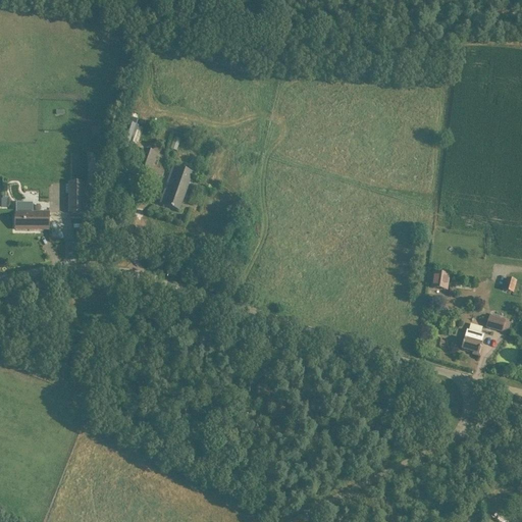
[(136,125),(126,122),(124,128),(134,132),(136,125)]
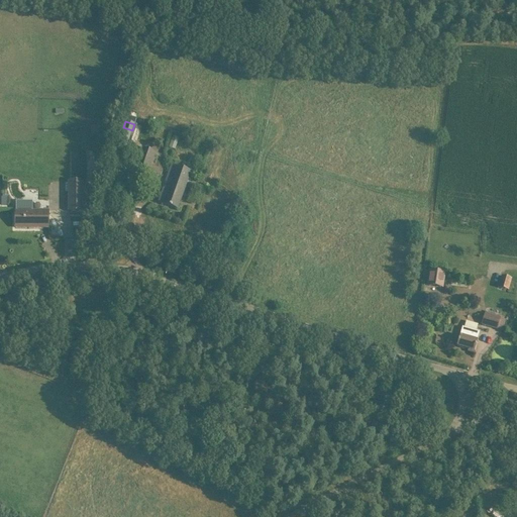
[(135,169),(147,173),(156,151),(143,147),(135,169)]
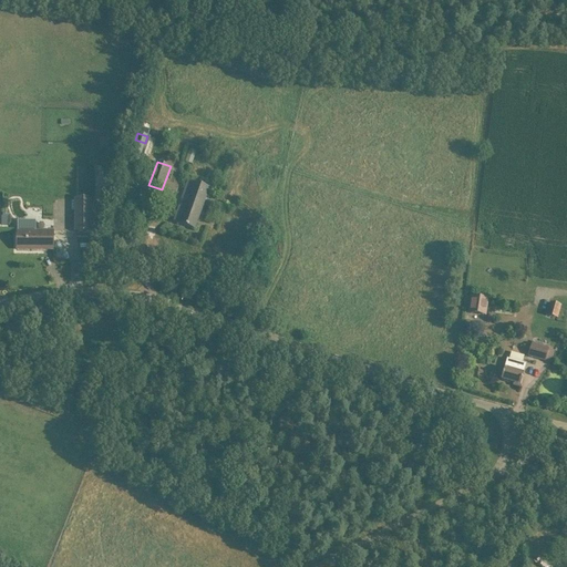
[(179,205),(177,212),(174,222),(194,229),(208,187),(188,181),(182,200),(183,200),(181,205),(179,205)]
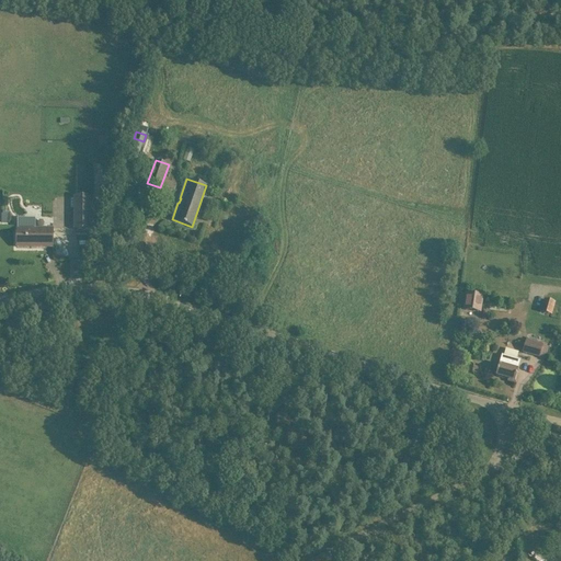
[(73,229),(94,230),(94,197),(75,197),(73,229)]
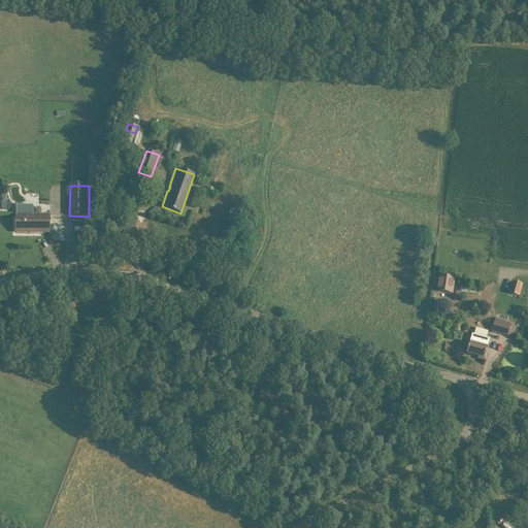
[(50,233),(50,223),(50,215),(15,213),(15,232),(50,233)]
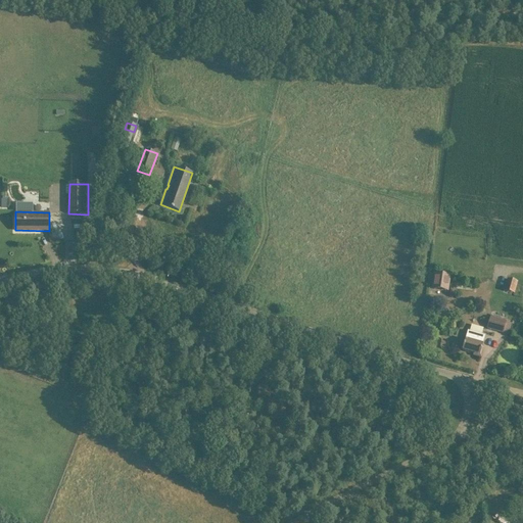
[(448,279),(436,277),(434,289),(446,291),(448,279)]
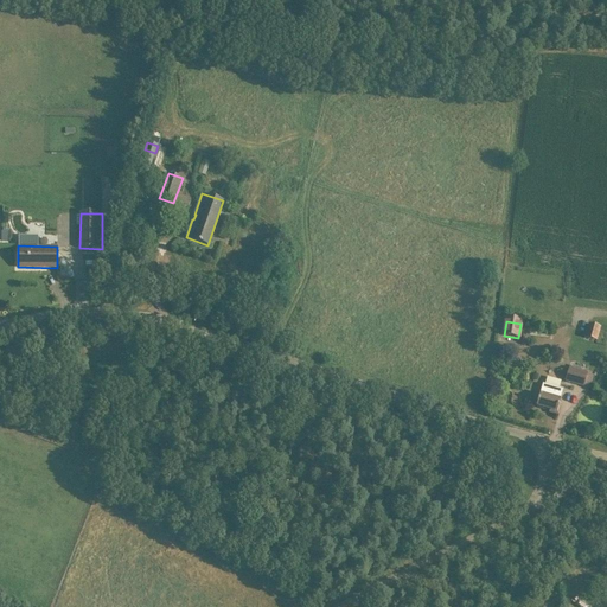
[(601,327),(589,324),(585,338),(598,342),(601,327)]
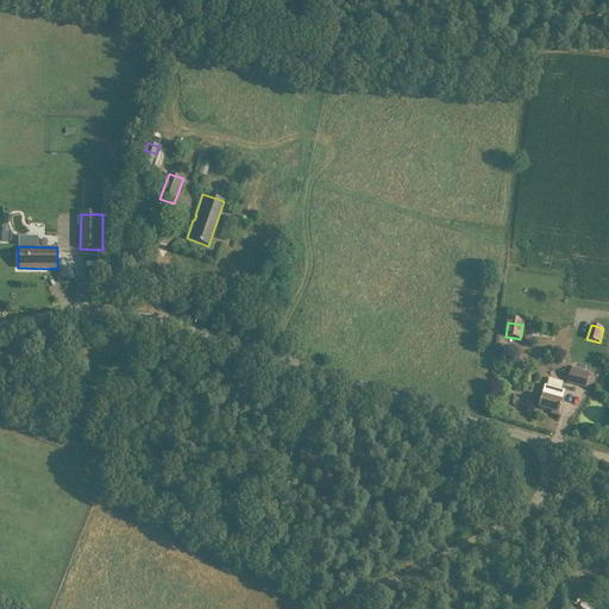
[(584,388),(589,375),(571,369),(567,383),(584,388)]
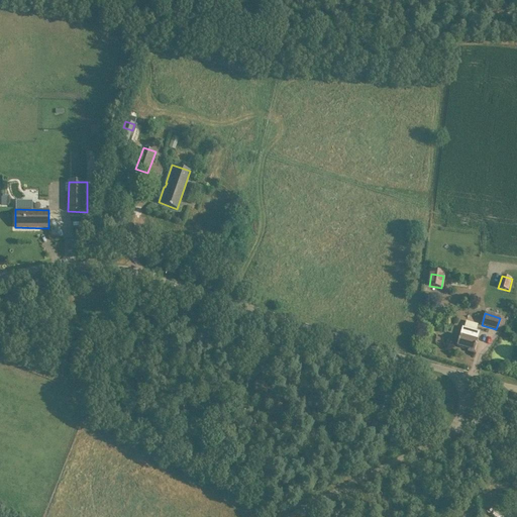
[(462,327),(459,336),(456,346),(475,351),(476,346),(477,341),(480,332),(462,327)]
